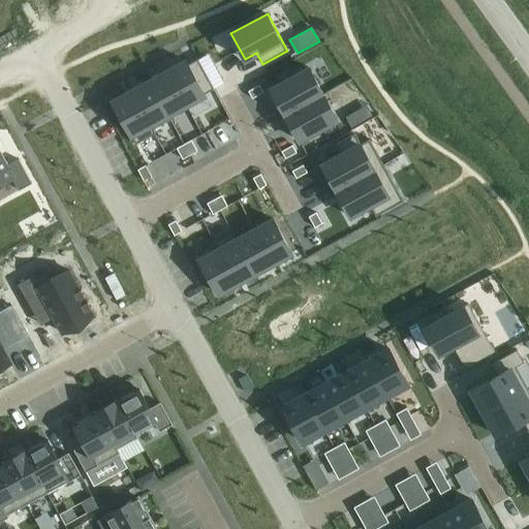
[(197,59),(188,64),(199,85),(209,80),(197,59)]
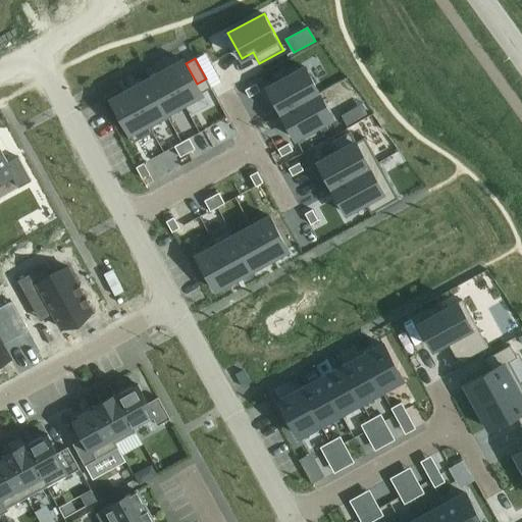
[(184,59),(165,70),(184,103),(202,93),(202,92),(211,87),(206,79),(197,84),(186,63),(184,59)]
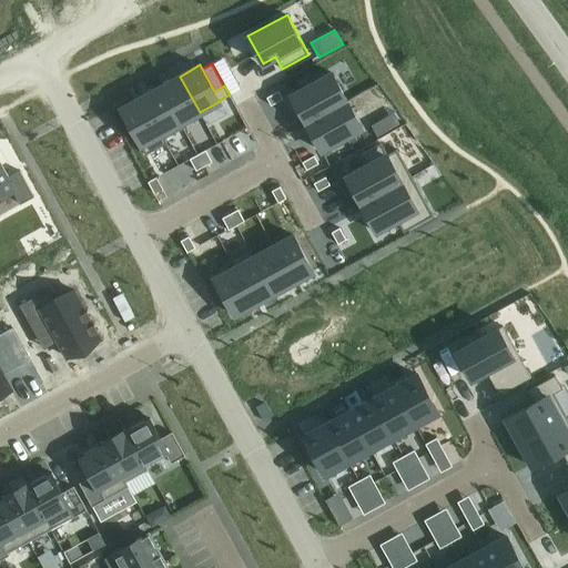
[(333,73),(291,95),(305,123),(347,100),(333,73)]
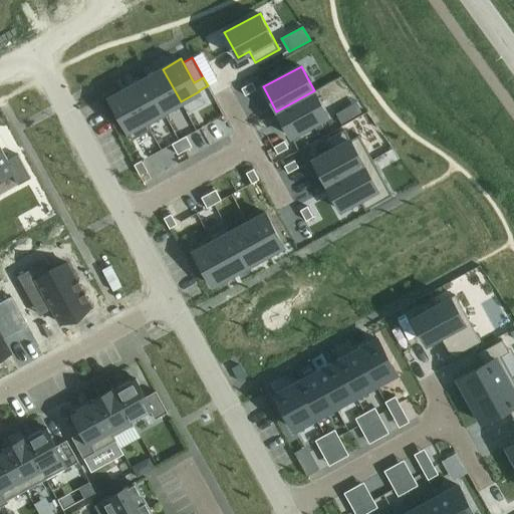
[(163,69),(145,78),(166,115),(167,114),(164,110),(181,101),(163,69)]
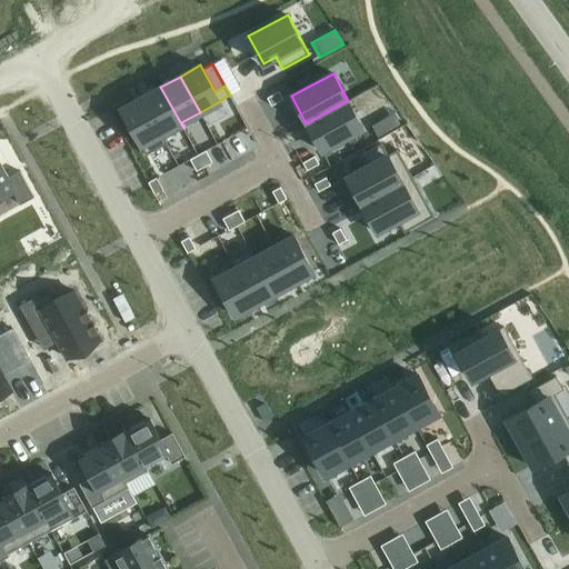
[(160,87),(141,98),(167,143),(165,138),(183,128),(160,87)]
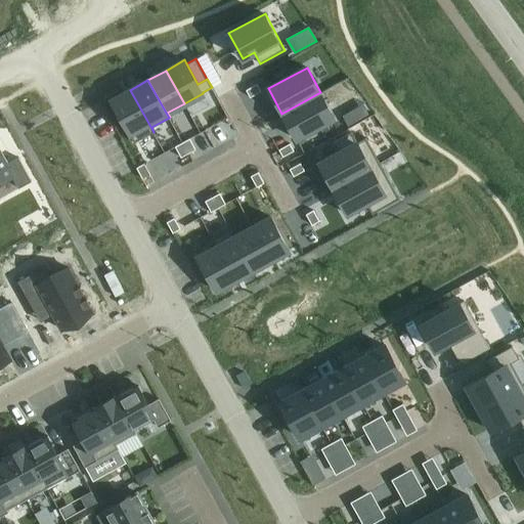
[(257,84),(246,90),(250,97),(261,91),(257,84)]
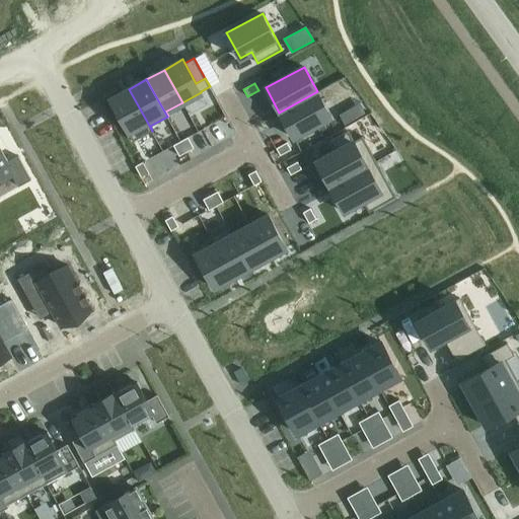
[(129,89),(110,99),(129,133),(133,141),(152,131),(129,89)]
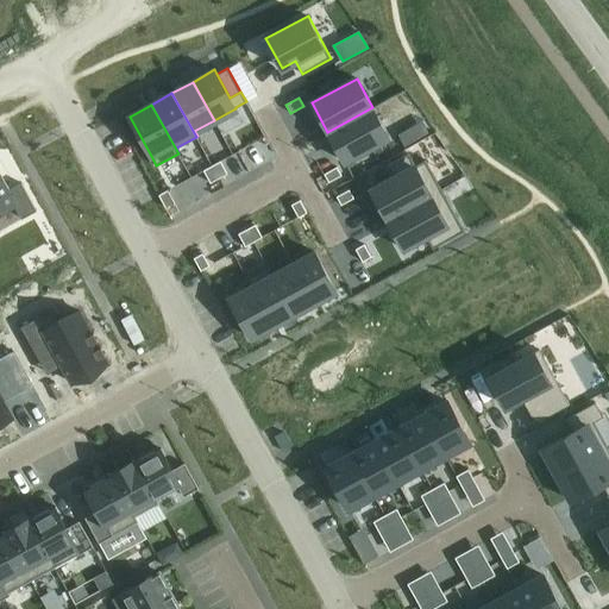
[(372,107),(327,132),(344,162),(389,137),(372,107)]
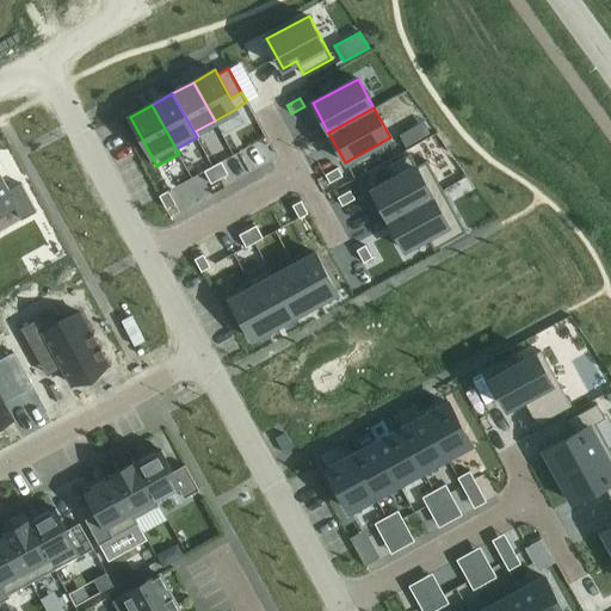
[(395,178),(371,191),(388,220),(443,190),(427,160),(417,166),(409,153),(388,165),(395,178)]
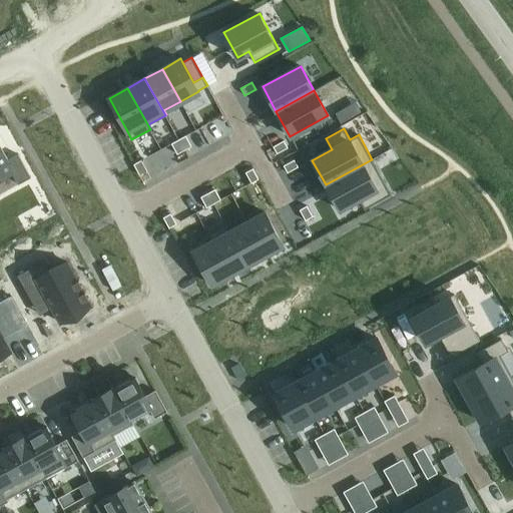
[(185,135),(178,139),(184,150),(191,146),(185,135)]
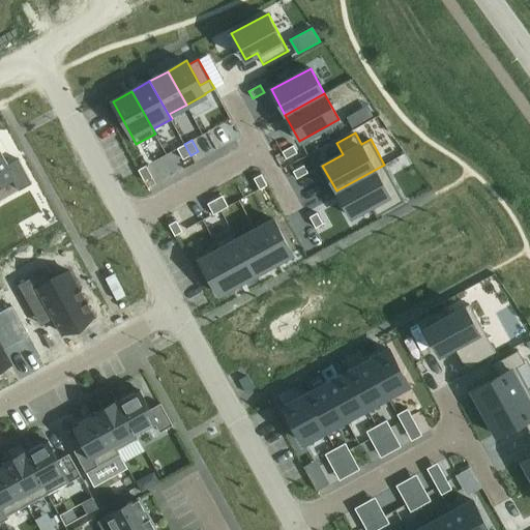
[(184,144),(177,148),(183,159),(190,155),(184,144)]
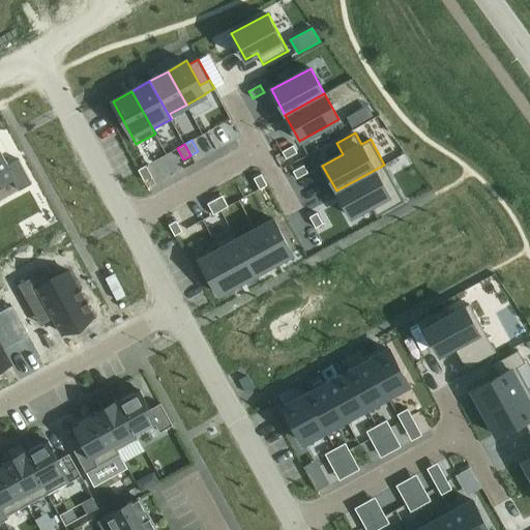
[(293,145),(282,151),(286,158),(297,152),(293,145)]
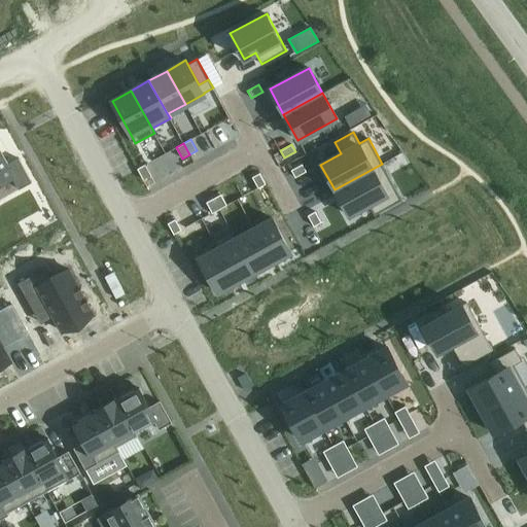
[(0,151),(0,184),(12,177),(19,189),(32,182),(19,157),(7,165),(0,151)]
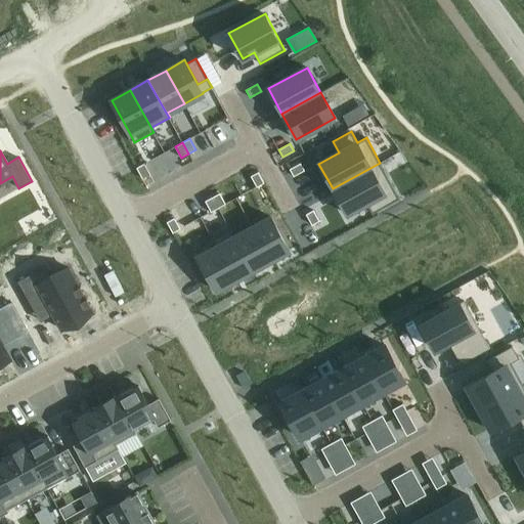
[(143,163),(136,167),(142,178),(149,174),(143,163)]
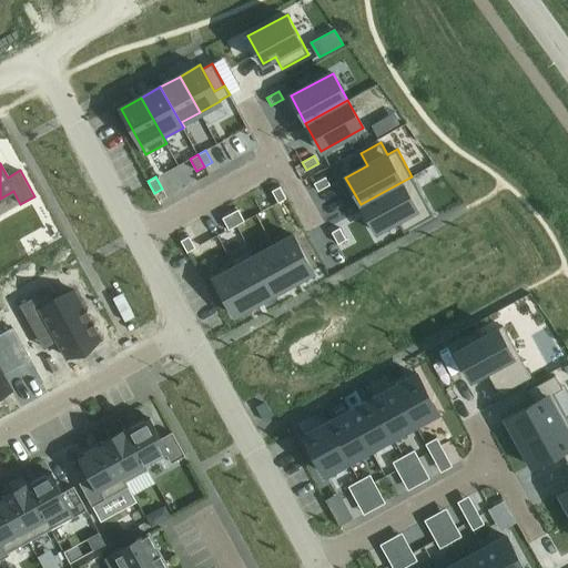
[(325,176),(314,183),(317,191),(330,184),(325,176)]
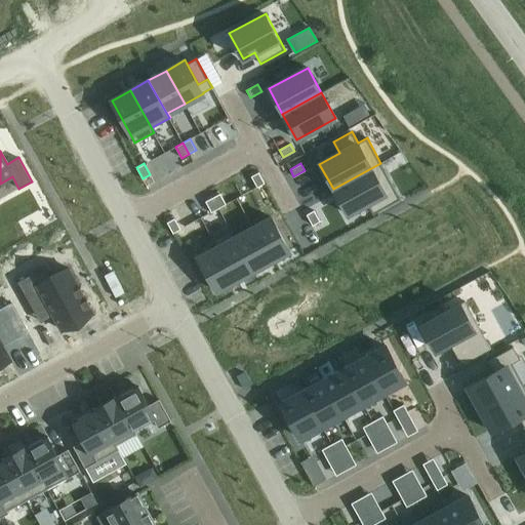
[(380,163),(333,189),(347,214),(367,203),(373,214),(400,199),(380,163)]
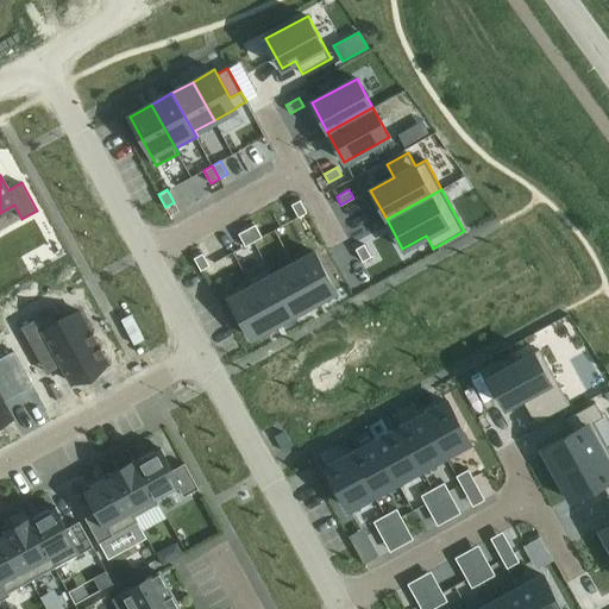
[(300,200),(292,205),(299,218),(307,213),(300,200)]
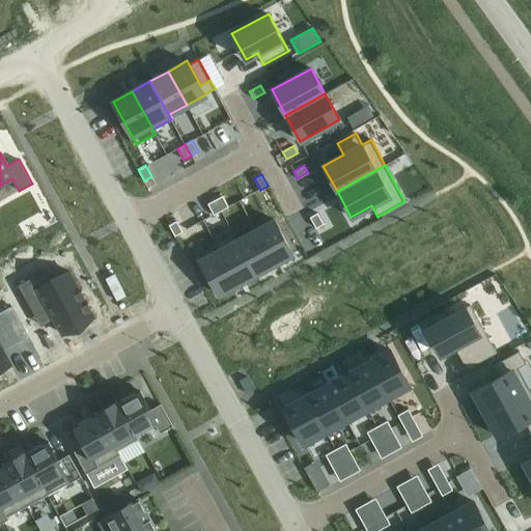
[(222,195),(215,199),(221,211),(228,206),(222,195)]
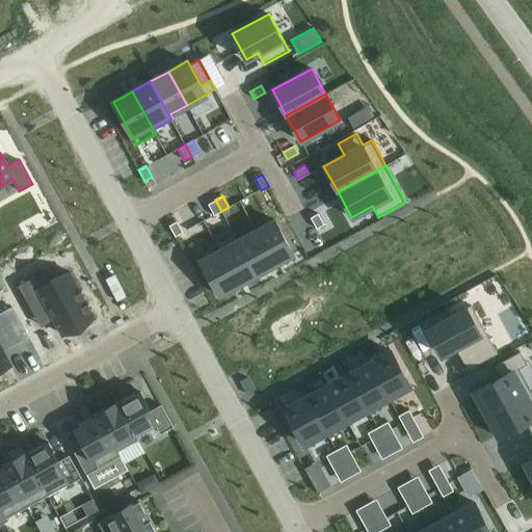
[(215,200),(208,204),(214,215),(221,211),(215,200)]
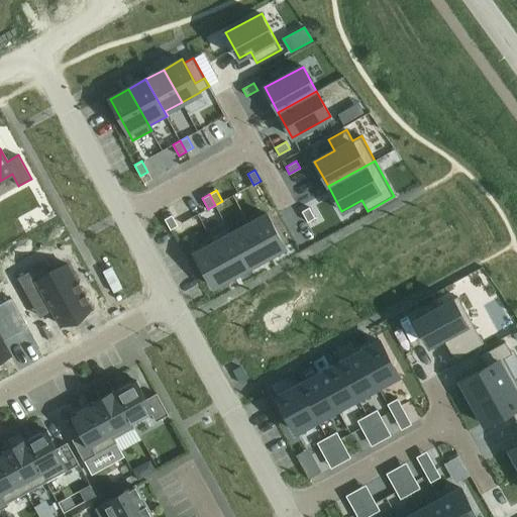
[(309,207),(302,211),(308,222),(315,218),(309,207)]
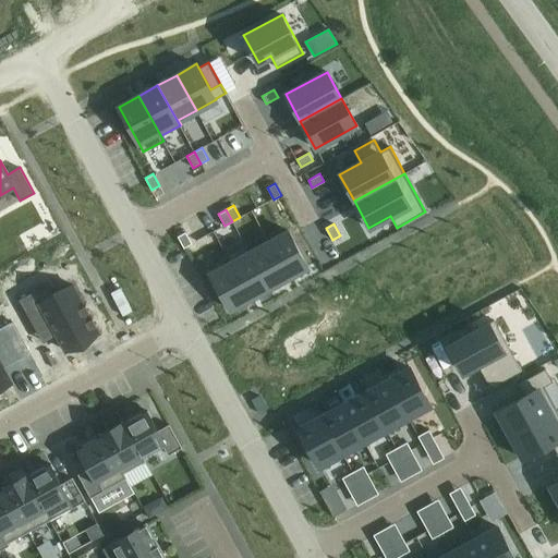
[(289,230),(268,241),(288,277),(308,266),(289,230)]
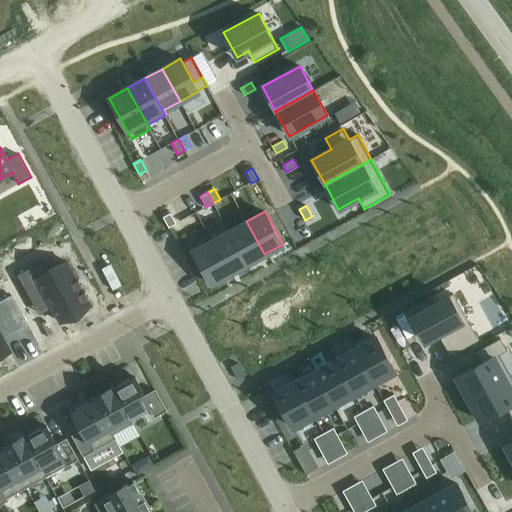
[(170,213),(163,217),(168,228),(176,224),(170,213)]
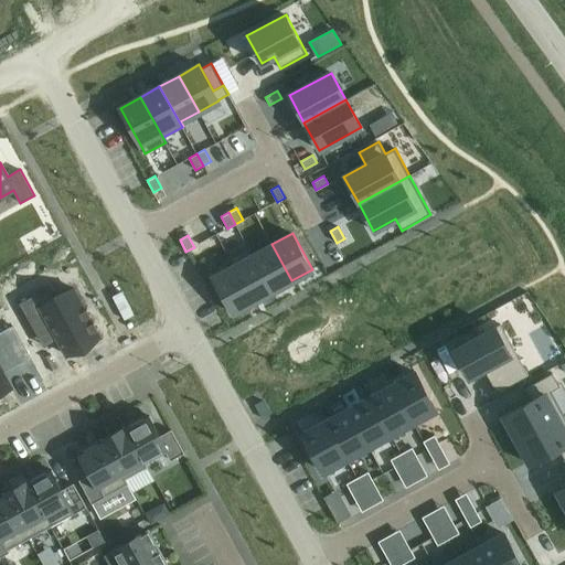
[(254,255),(253,255),(273,291),(291,280),(272,244),(254,255)]
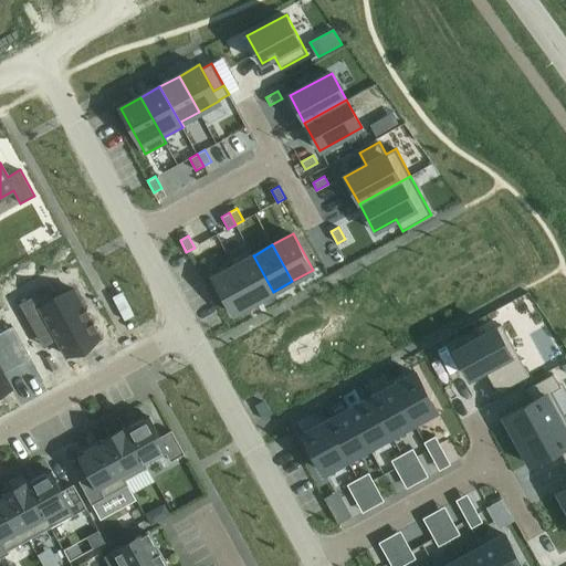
[(249,245),(228,258),(232,266),(233,266),(253,302),(273,292),(253,255),(254,255),(249,245)]
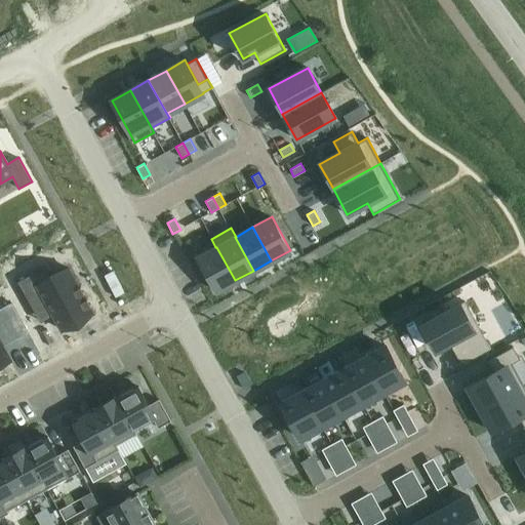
[(215,247),(198,257),(216,291),(235,280),(216,247),(215,247)]
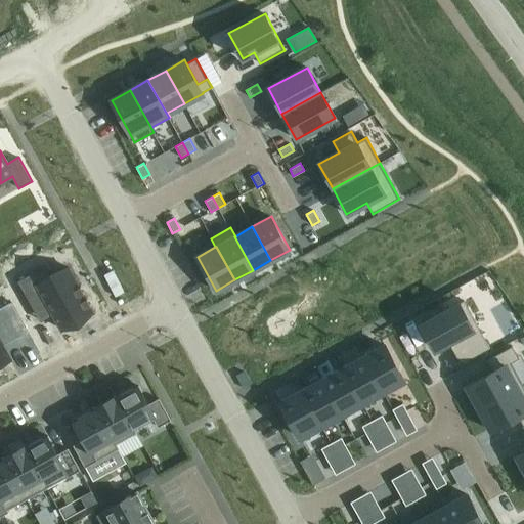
[(45,271),(20,285),(40,319),(50,313),(52,317),(54,316),(63,333),(73,328),(95,315),(93,310),(92,311),(70,270),(50,280),(45,271)]
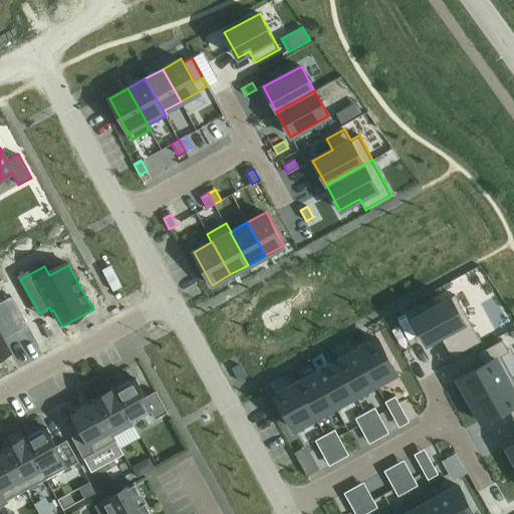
[(455,294),(414,317),(427,341),(440,334),(452,356),(480,341),(455,294)]
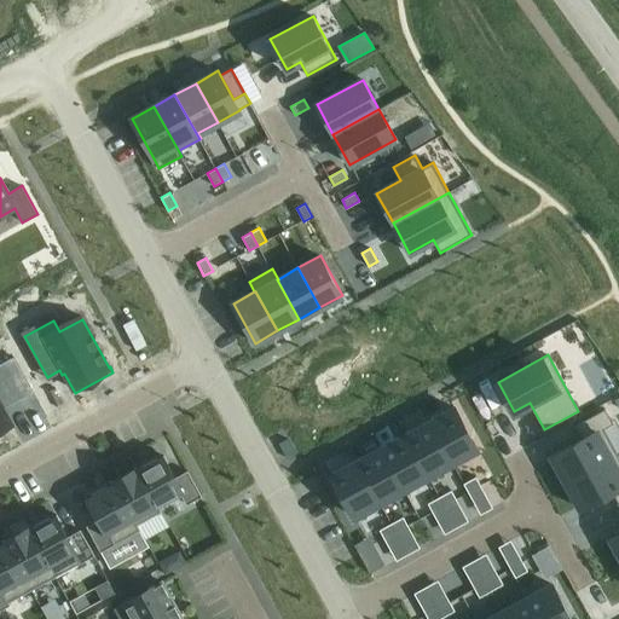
[(0,428),(11,423),(0,404),(30,388),(13,356),(0,363),(0,428)]
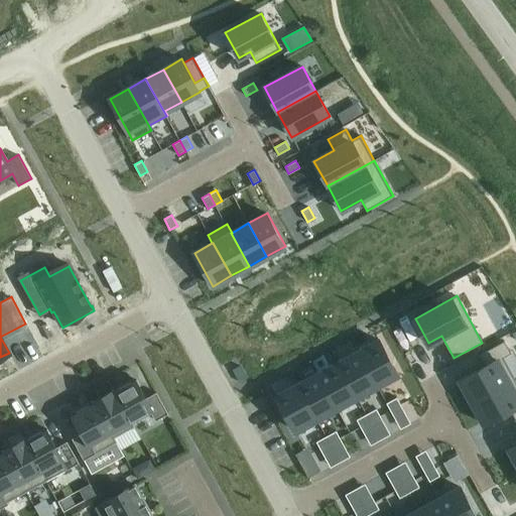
[(379,340),(358,351),(377,386),(398,374),(379,340)]
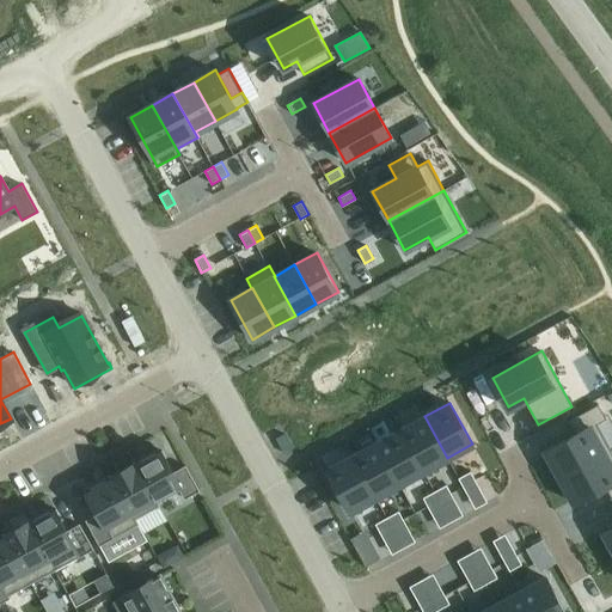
[(576,433),(545,451),(560,477),(610,450),(595,424),(606,418),(598,404),(569,420),(576,433)]
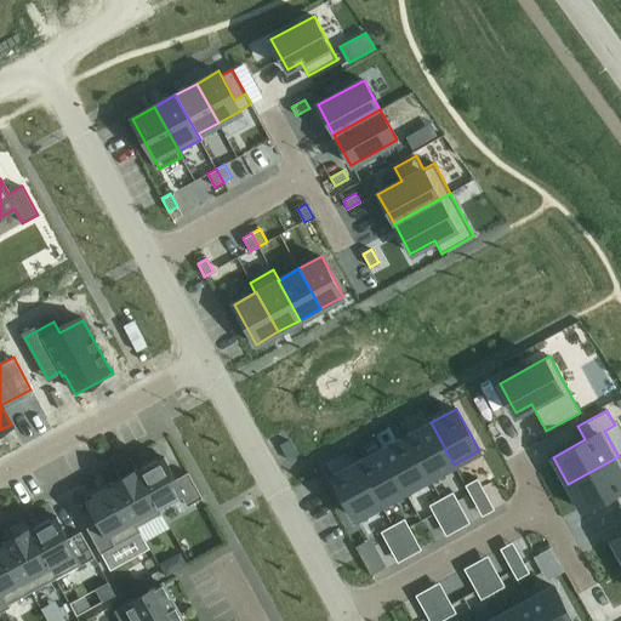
[(431,422),(406,436),(429,478),(454,465),(431,422)]
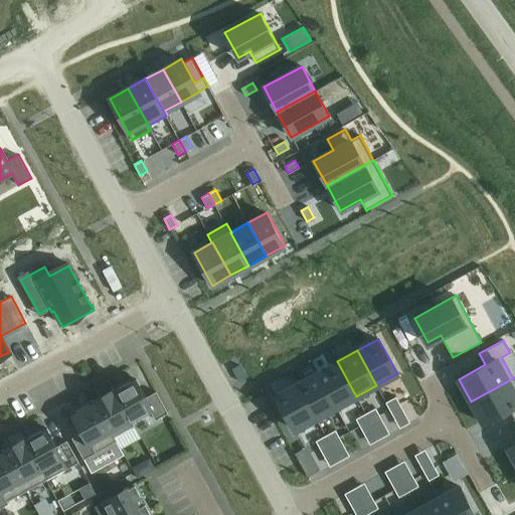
[(337,361),(317,372),(336,407),(356,396),(337,361)]
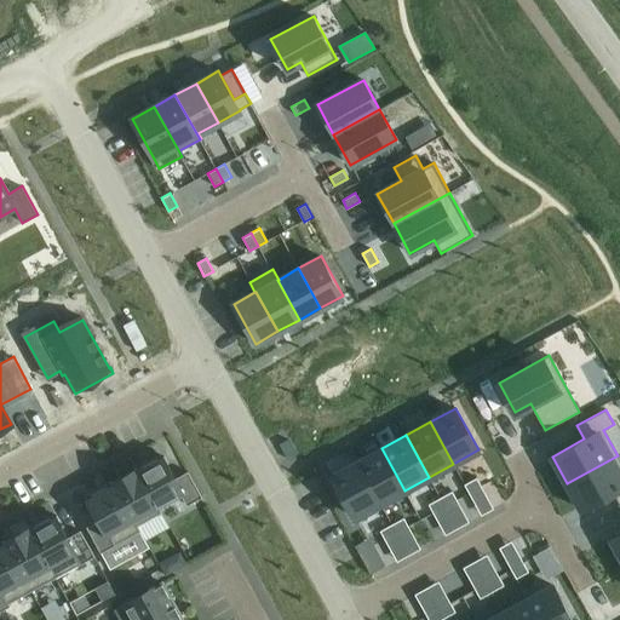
[(359,460),(357,461),(380,504),(405,491),(382,448),(359,461),(359,460)]
